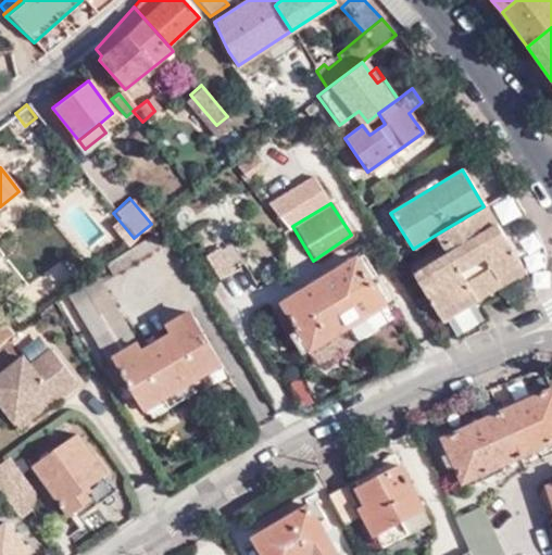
[(517,262),(484,206),(436,235),(446,253),(412,273),(435,313),(471,291),(476,300),(500,285),(493,276),(517,262)]
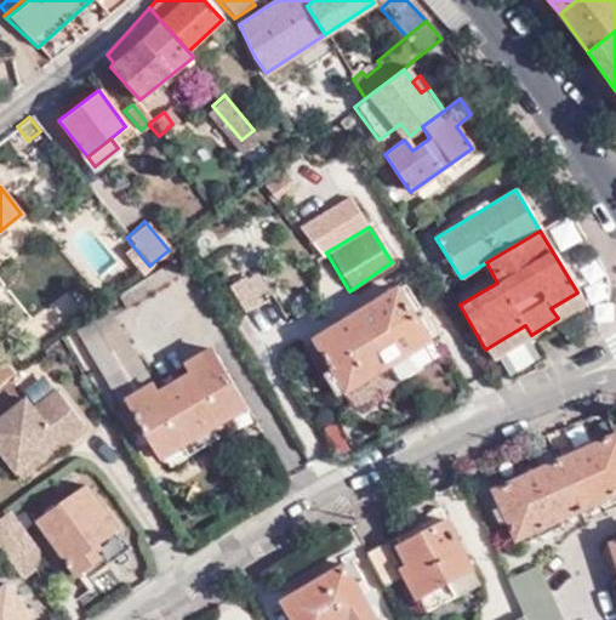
[(120,254),(137,276),(149,266),(131,244),(120,254)]
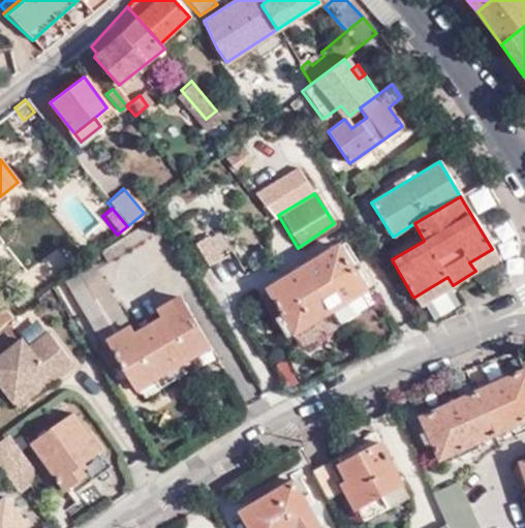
[(104,262),(151,233),(145,222),(98,251),(104,262)]
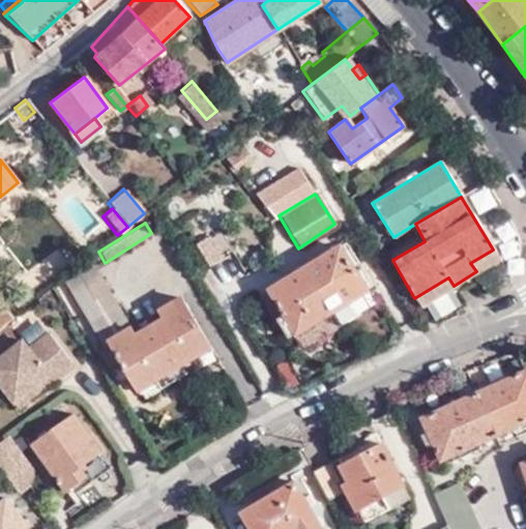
[(288,338),(291,335),(363,291),(371,286),(359,267),(353,270),(337,244),(267,289),(283,315),(276,320),(288,338)]
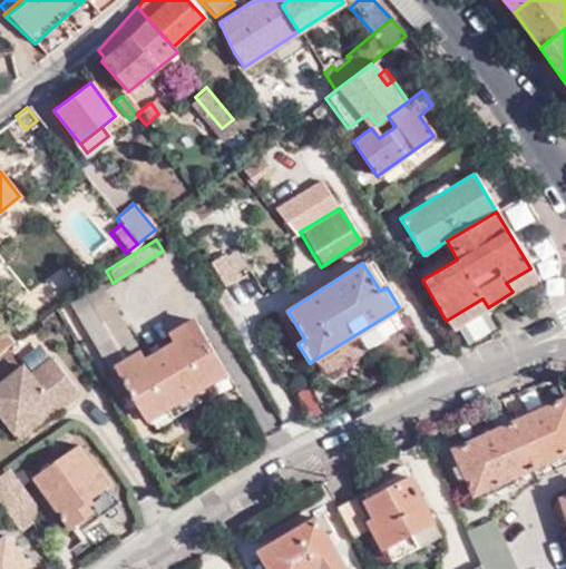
[(537,277),(530,268),(506,283),(513,292),(537,277)]
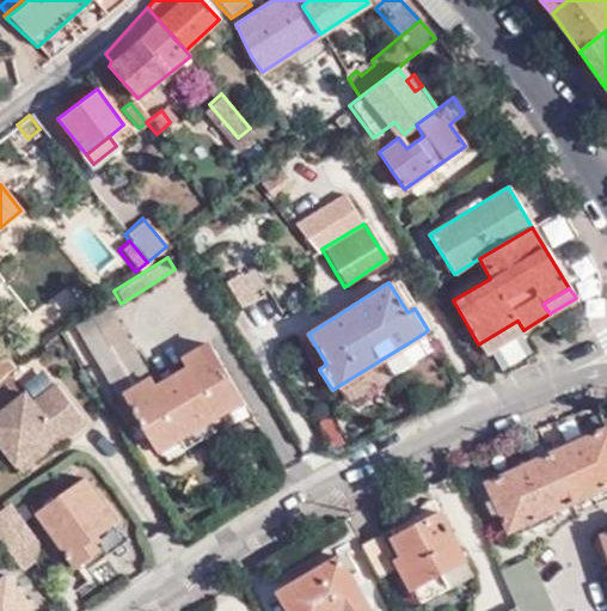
[(157,450),(176,438),(218,414),(238,401),(204,346),(181,360),(186,368),(152,388),(103,307),(73,325),(116,398),(122,395),(157,450)]
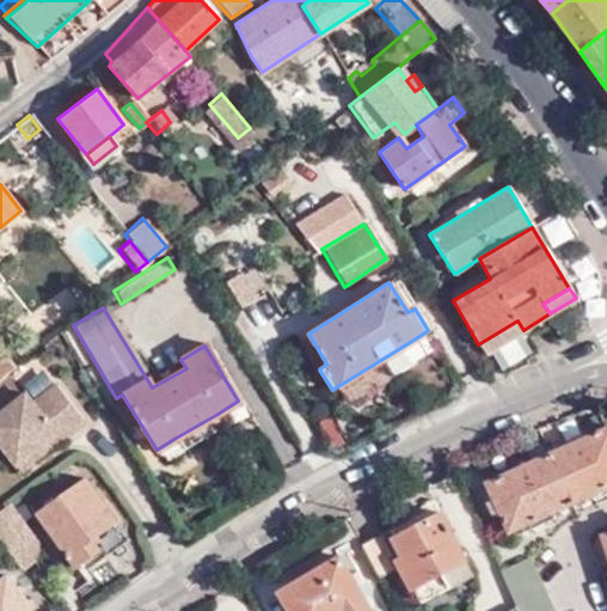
[(517,321),(478,344),(484,354),(523,330),(517,321)]
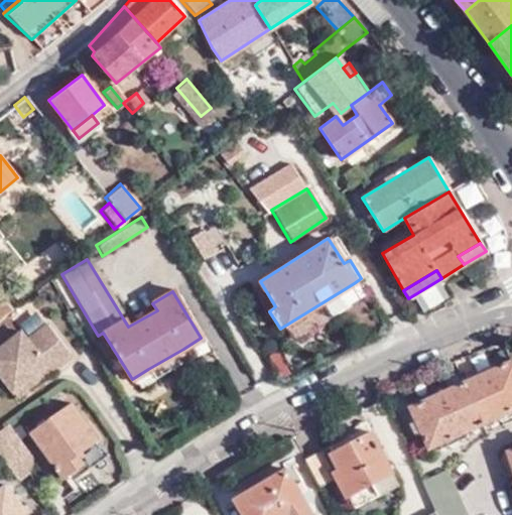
[(354,283),(283,327),(290,338),(360,294),(354,283)]
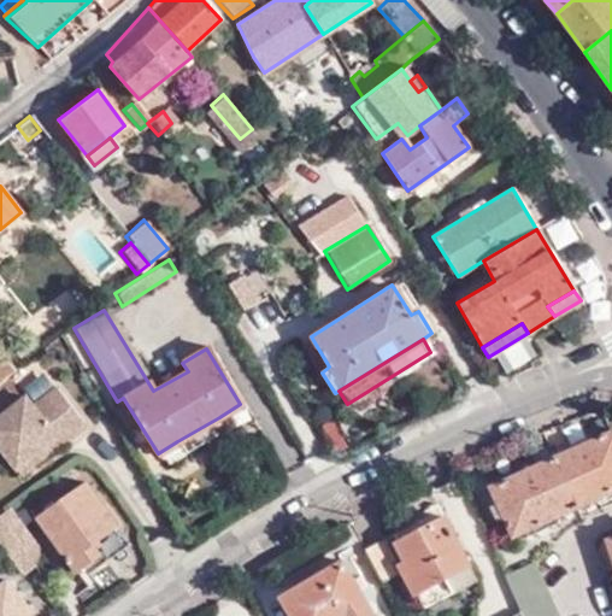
[(22,394),(0,411),(0,453),(19,476),(81,427),(51,389),(30,405),(22,394)]
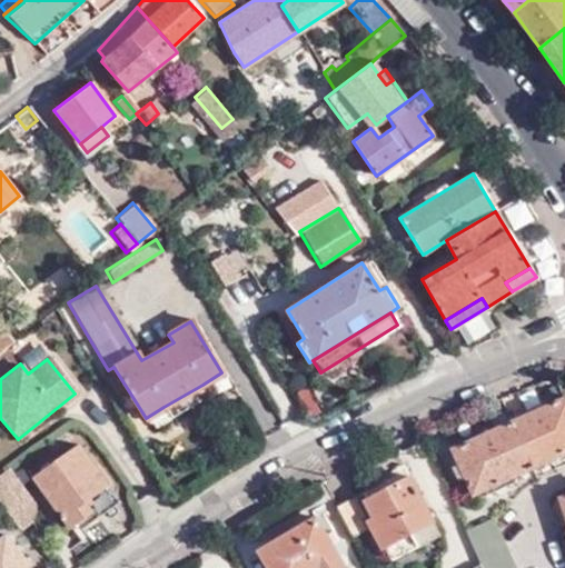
[(202,385),(164,407),(170,418),(209,394),(202,385)]
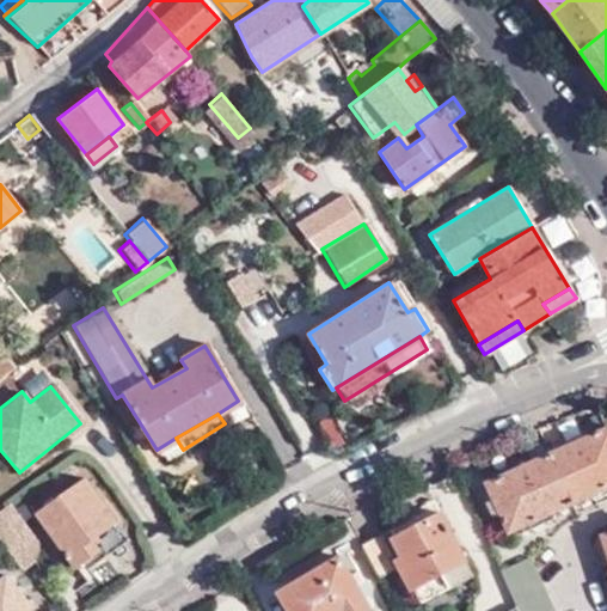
[(606,426),(546,454),(568,503),(606,486),(606,426)]
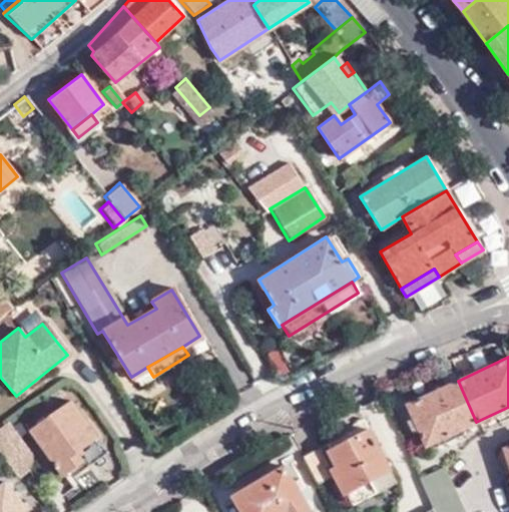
[(425,446),(476,422),(458,381),(407,403),(413,417),(418,430),(425,446)]
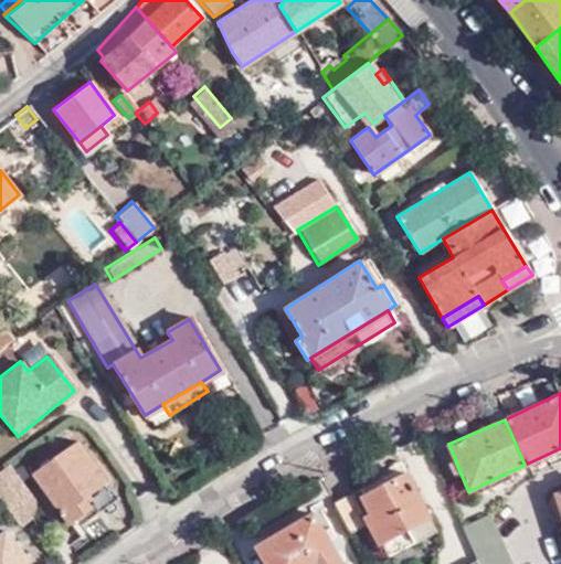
[(81,498),(104,482),(76,444),(32,474),(67,522),(74,519),(88,508),(81,498)]
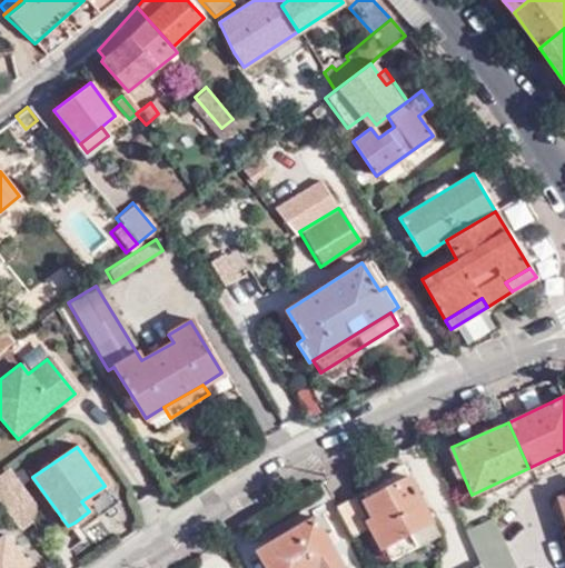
[(464,477),(458,462),(450,467),(457,481),(464,477)]
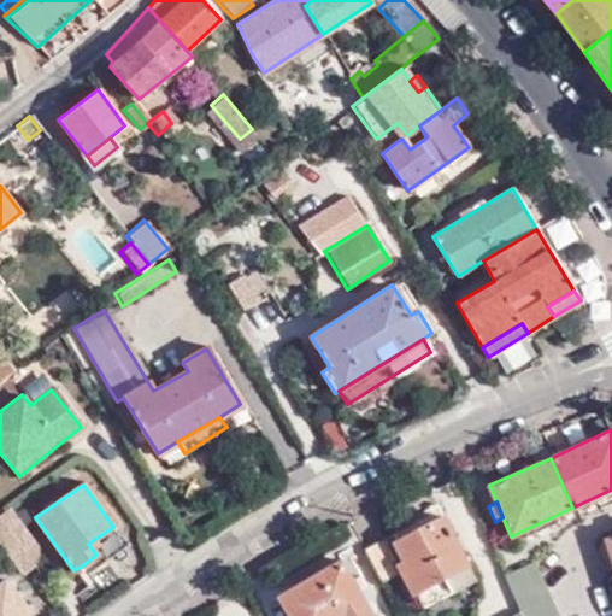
[(21,552),(31,565),(41,558),(4,508),(0,510),(0,524),(1,526),(13,543),(21,552)]
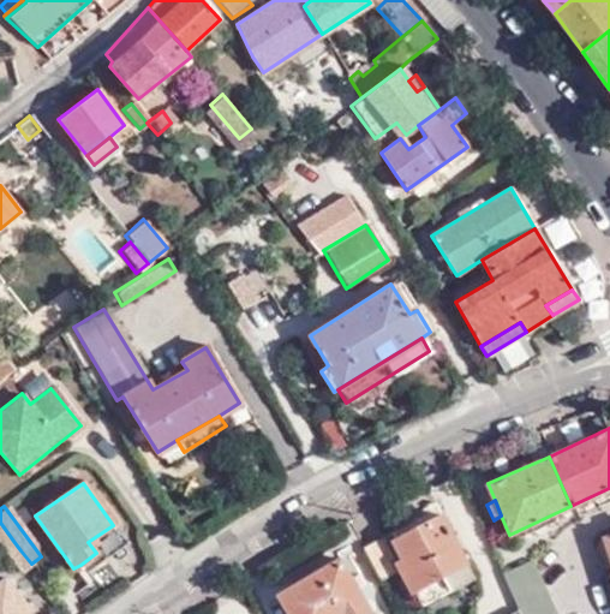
[(442,578),(462,567),(467,564),(438,516),(390,542),(400,558),(393,561),(410,591),(412,591),(423,610),(452,594),(442,578)]
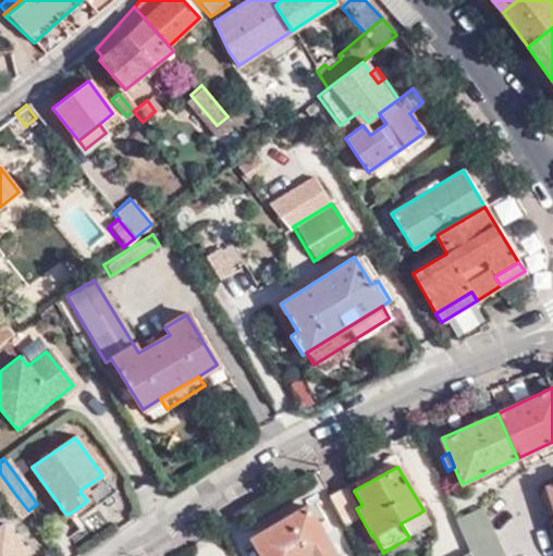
[(0,494),(2,497),(12,490),(1,474),(0,476),(0,494)]
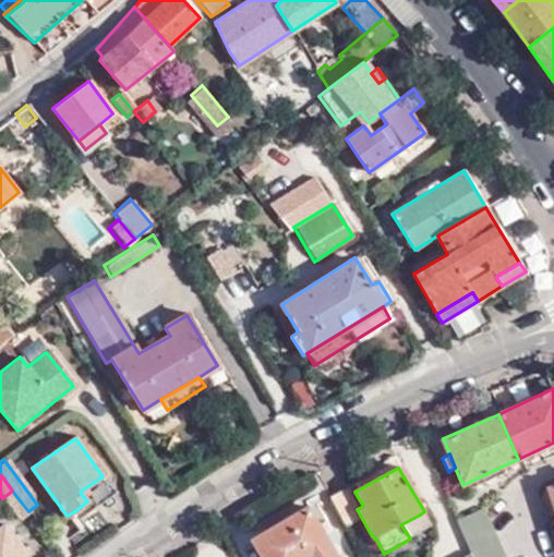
[(113,493),(103,476),(80,492),(87,501),(73,512),(76,518),(113,493)]
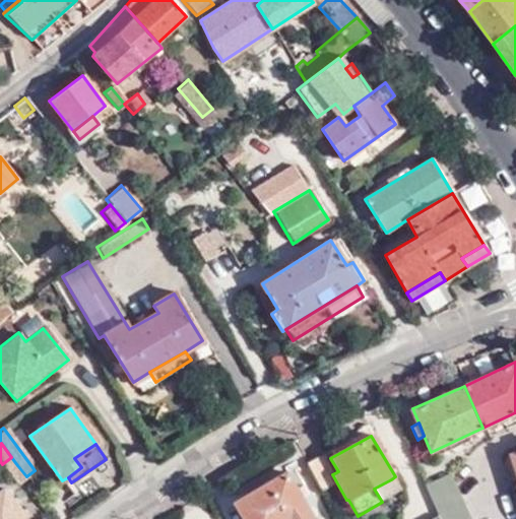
[(2,464),(8,472),(17,465),(11,457),(2,464)]
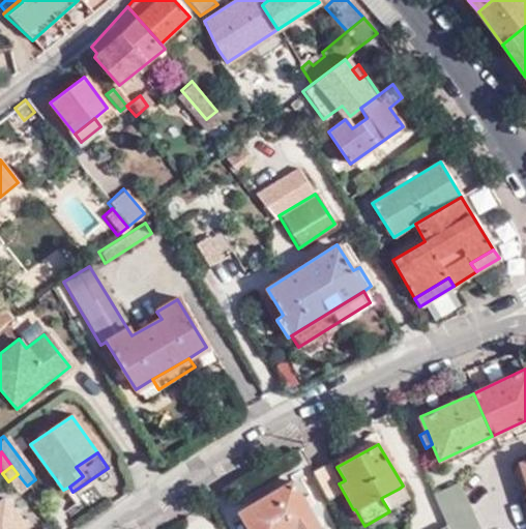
[(17,493),(27,486),(18,474),(8,481),(17,493)]
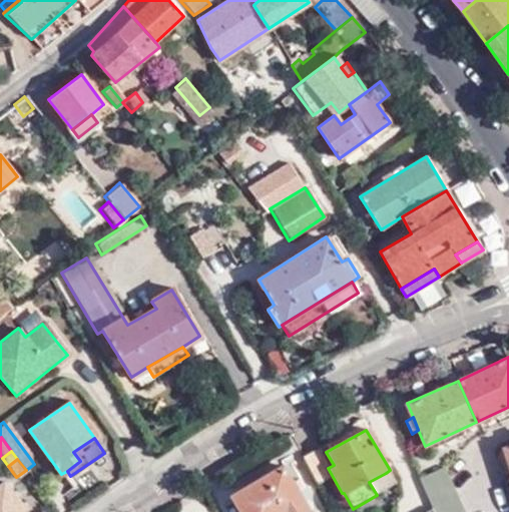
[(232,496),(241,511),(309,511),(282,466),(232,496)]
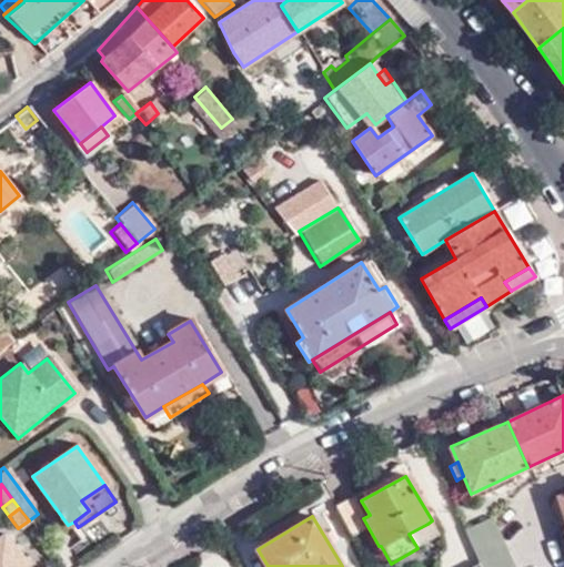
[(462,530),(469,545),(496,533),(491,518),(462,530)]
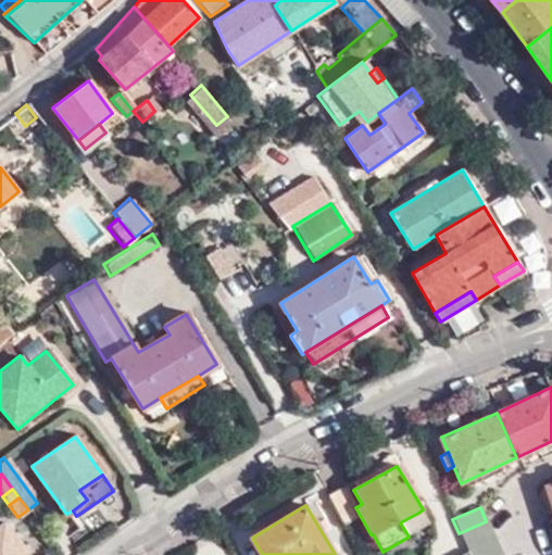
[(427,527),(418,513),(400,522),(409,537),(427,527)]
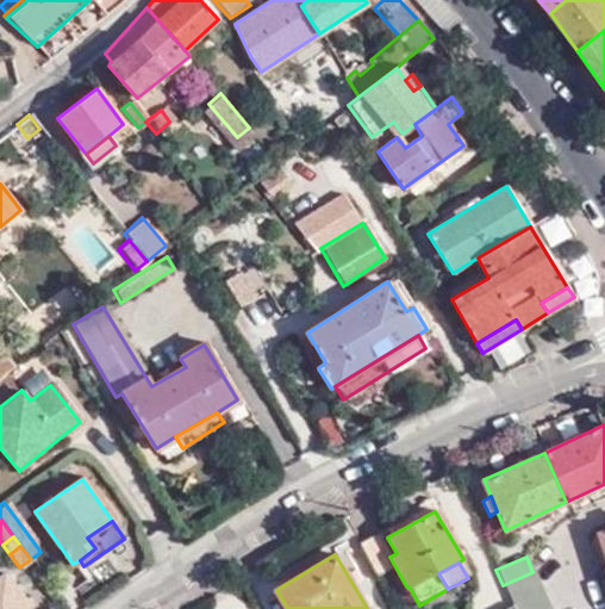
[(503,585),(513,608),(548,608),(532,572),(503,585)]
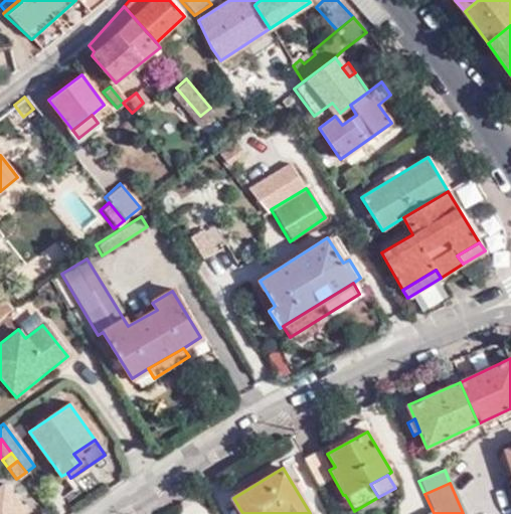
[(24,513),(2,486),(0,487),(0,513),(24,513)]
